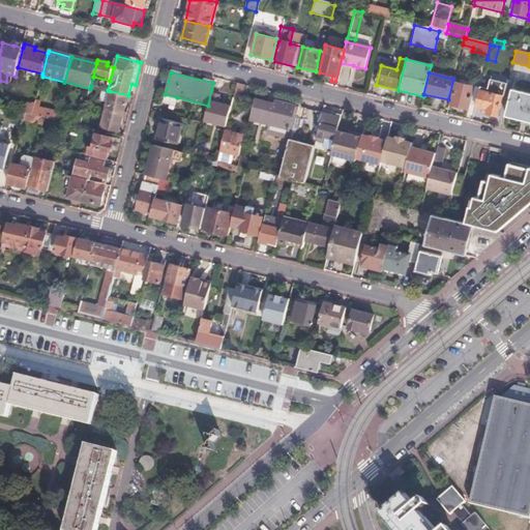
[(487,109),(486,114),(497,116),(500,101),(502,102),(507,81),(490,77),(481,108),(487,109)]
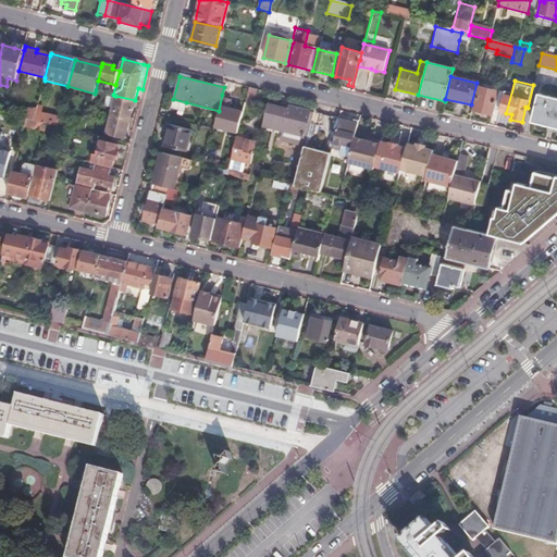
[(258,89),(249,87),(246,101),(245,102),(254,104),(258,89)]
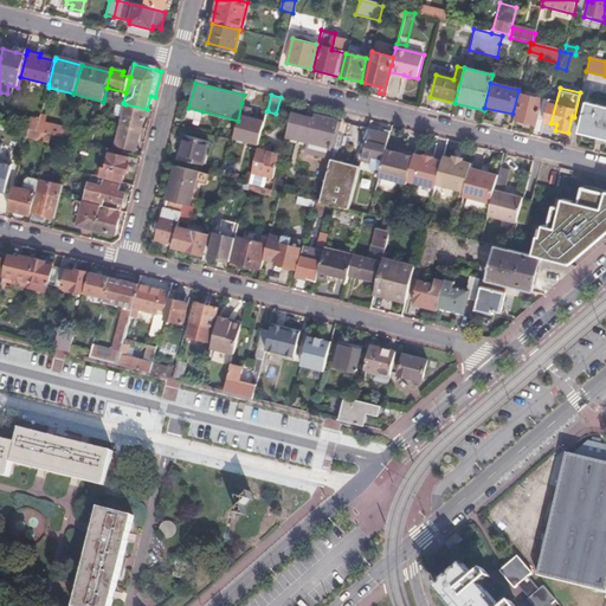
[(537,114),(543,115),(547,101),(521,95),(514,120),(534,124),(537,114)]
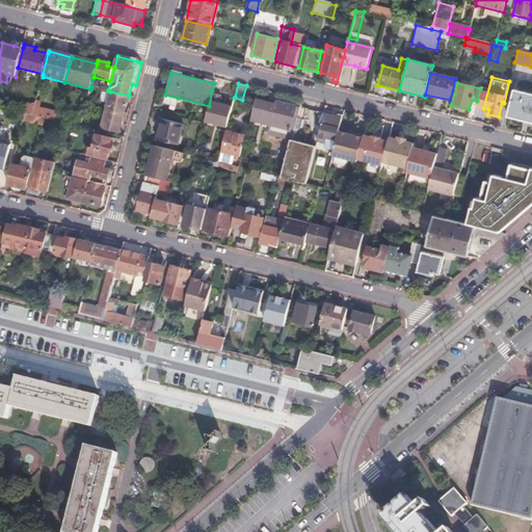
[(222,111),(219,124),(219,126),(227,128),(234,98),(235,97),(212,90),(209,106),(207,112),(214,114),(215,110),(222,111)]
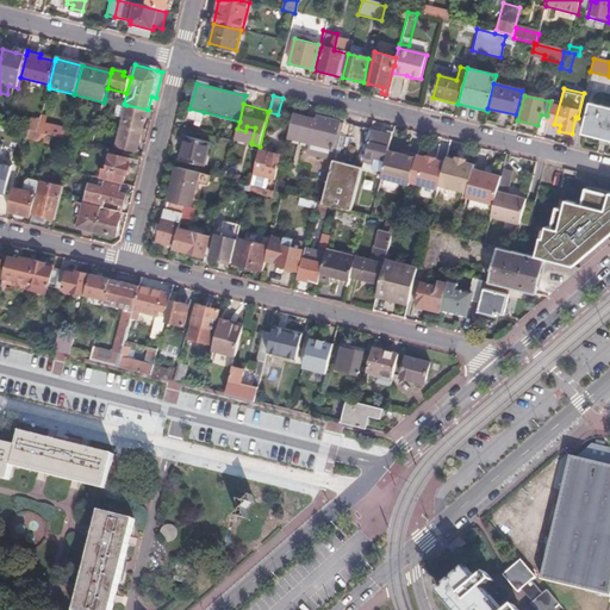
[(609,109),(589,104),(582,135),(609,141),(609,109)]
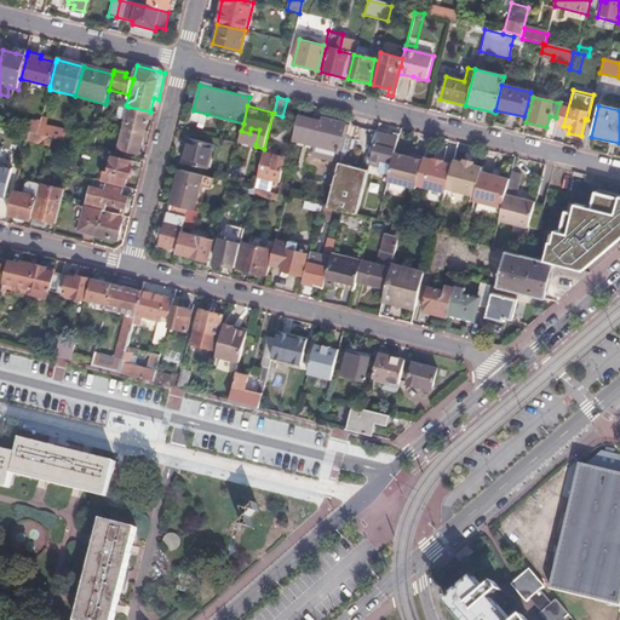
[(150,112),(128,107),(122,131),(118,149),(139,154),(150,112)]
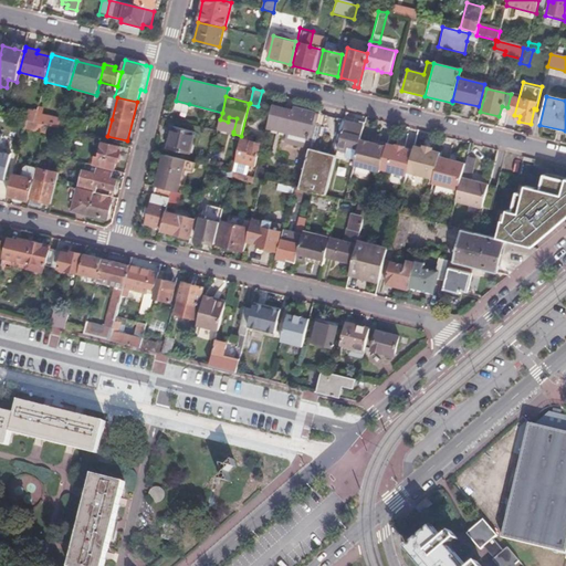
[(189,104),(176,101),(175,108),(187,112),(189,104)]
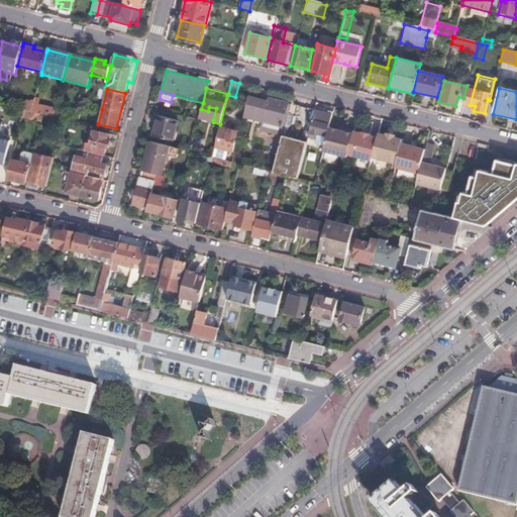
[(34,101),(31,111),(42,114),(54,117),(56,109),(38,105),(39,99),(35,98),(34,101)]
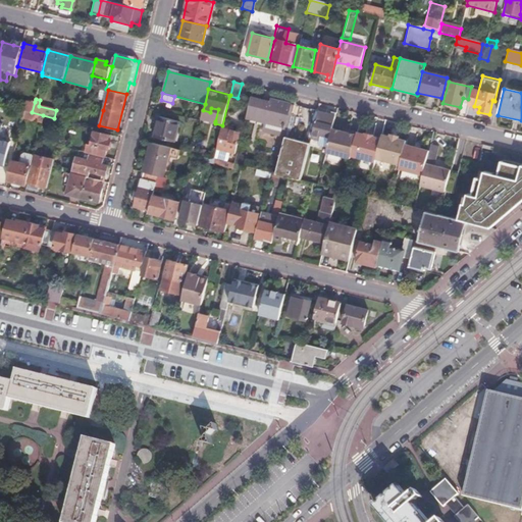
[(291,104),(271,99),(263,132),(282,136),(291,104)]
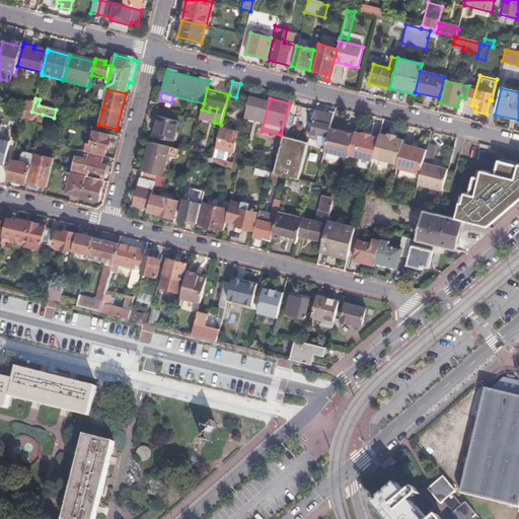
[(31,112),(34,101),(25,99),(22,109),(23,110),(31,112)]
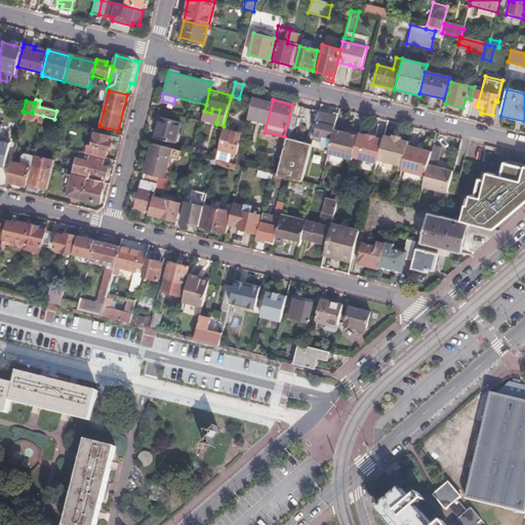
[(328,110),(321,108),(314,138),(322,140),(324,135),(332,137),(334,129),(335,126),(337,114),(334,114),(334,115),(327,113),(328,110)]
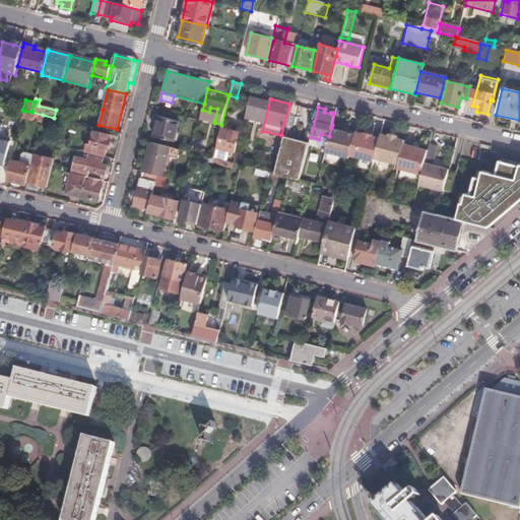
[(210,108),(209,112),(207,120),(214,121),(217,109),(210,108)]
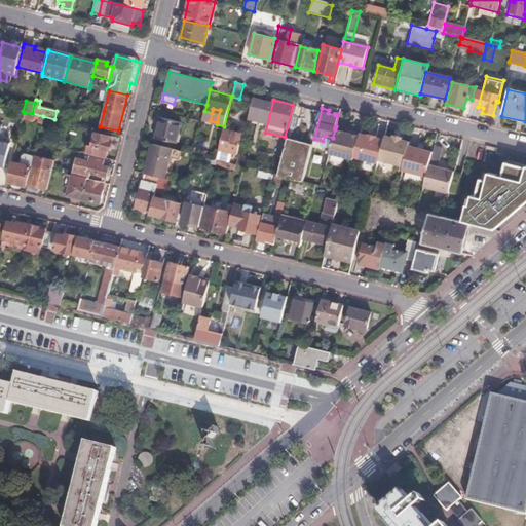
[(24,112),(22,120),(26,122),(27,120),(39,123),(37,128),(40,129),(43,116),(32,113),(24,112)]
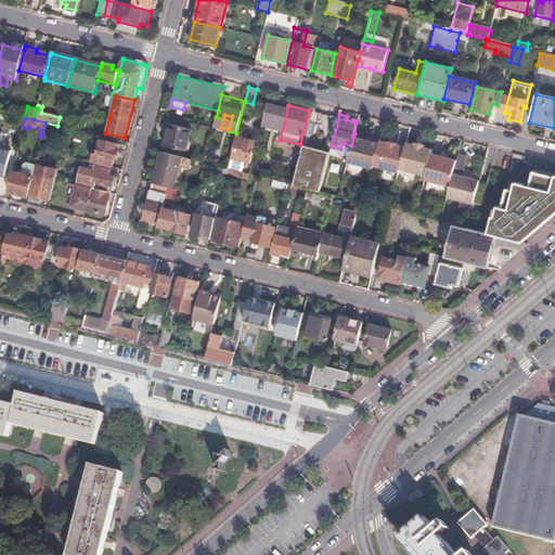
[(196,131),(172,125),(168,145),(192,151),(196,131)]
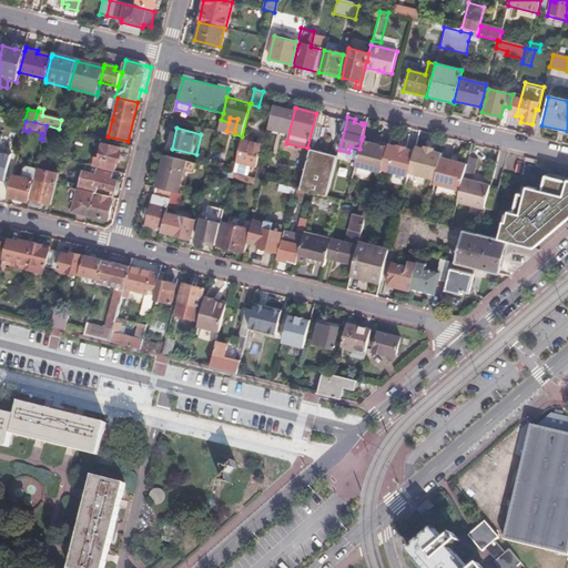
[(0,185),(0,188),(8,190),(13,170),(13,169),(8,168),(11,153),(0,150),(0,140),(1,137),(0,135),(0,173),(3,174),(0,185)]
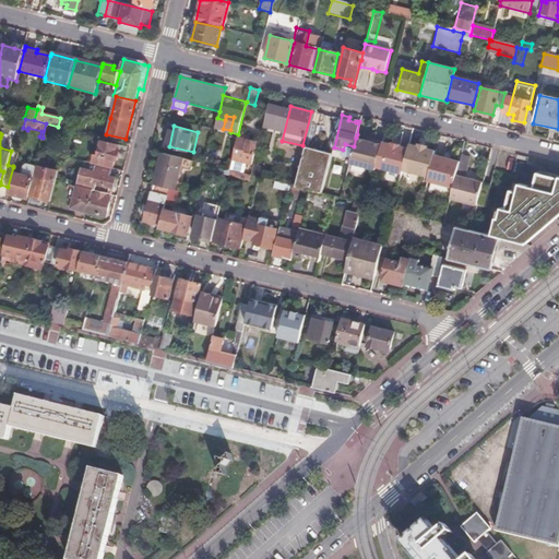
[(258,142),(238,137),(229,170),(236,171),(237,167),(239,161),(242,162),(246,150),(254,152),(258,142)]
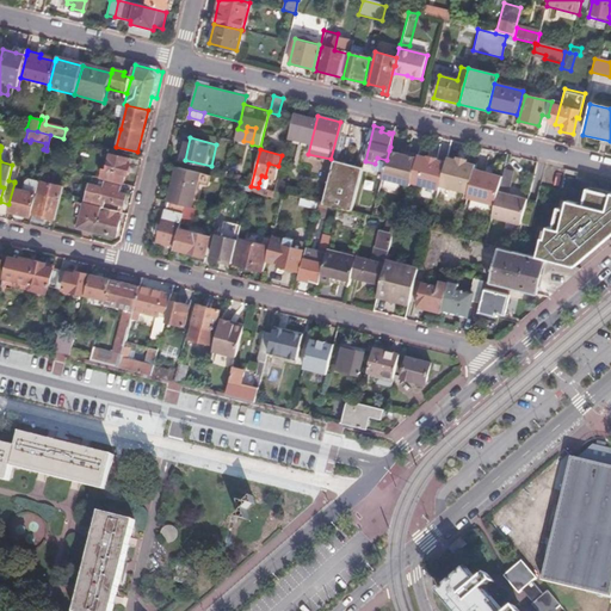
[(389,150),(387,160),(380,187),(396,191),(399,183),(409,185),(411,183),(418,154),(407,152),(406,155),(397,153),(389,150)]
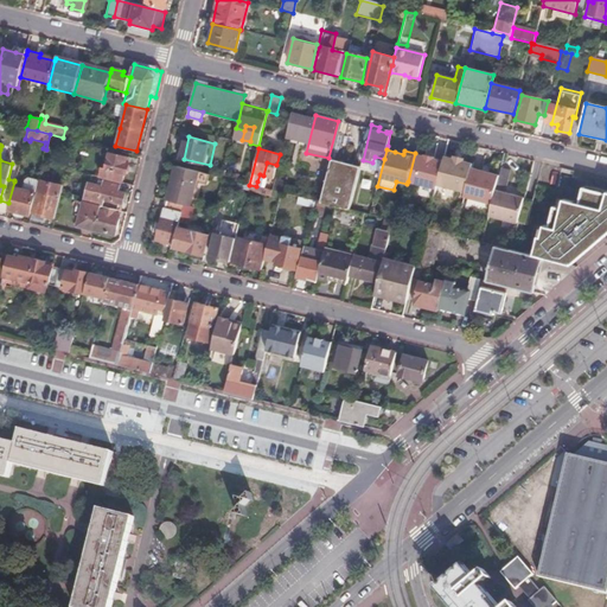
[(102,168),(100,178),(121,183),(123,173),(127,174),(129,164),(126,163),(127,158),(110,153),(106,168),(102,168)]
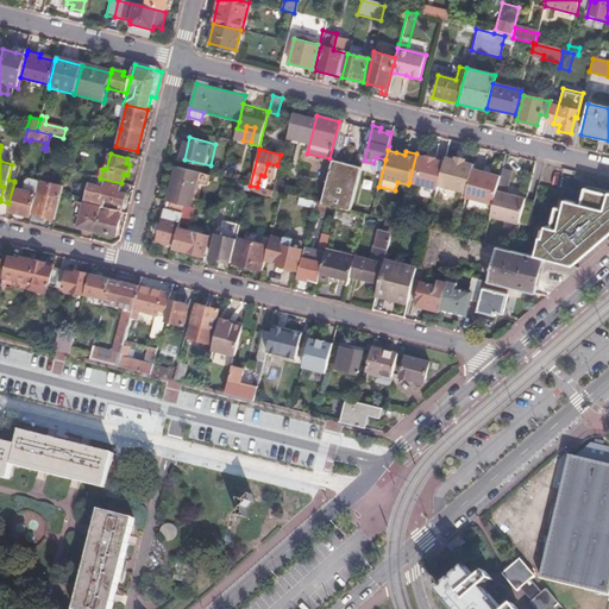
[(426,156),(416,154),(409,182),(419,186),(416,194),(435,199),(435,195),(444,162),(434,159),(434,157),(426,155),(426,156)]
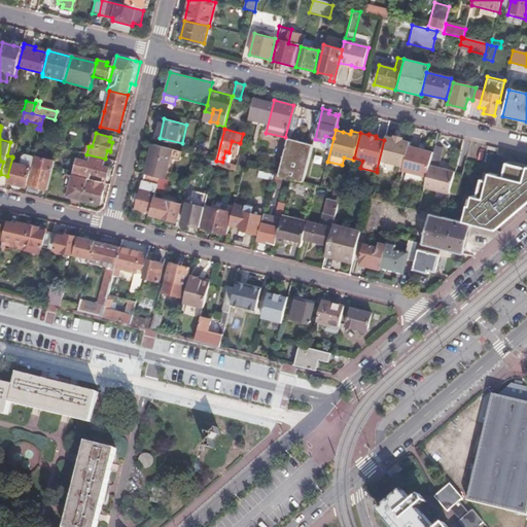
[(385,137),(384,140),(377,169),(392,173),(394,166),(403,168),(409,146),(410,143),(401,141),(401,138),(393,136),(393,139),(385,137)]
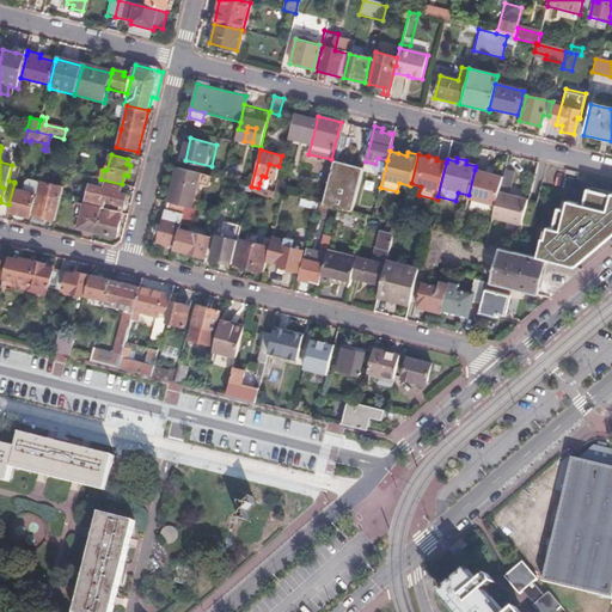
[(363,169),(334,161),(323,204),(354,212),(363,169)]
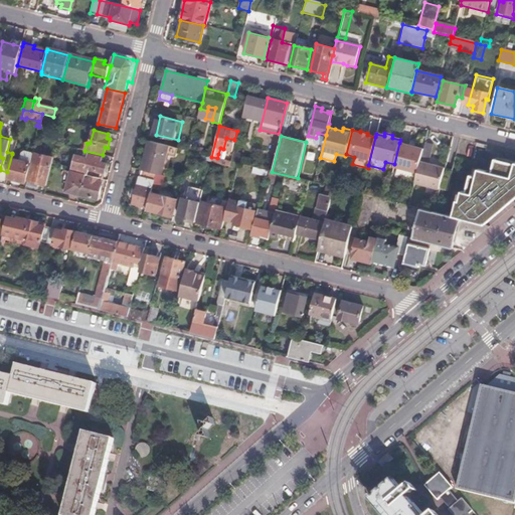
[(169,146),(150,142),(147,154),(146,154),(142,170),(156,173),(162,175),(169,146)]
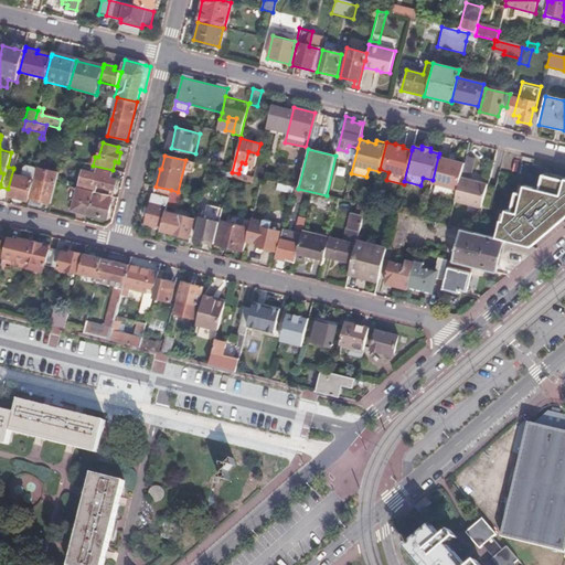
[(465,164),(462,172),(469,174),(473,158),(467,156),(465,164)]
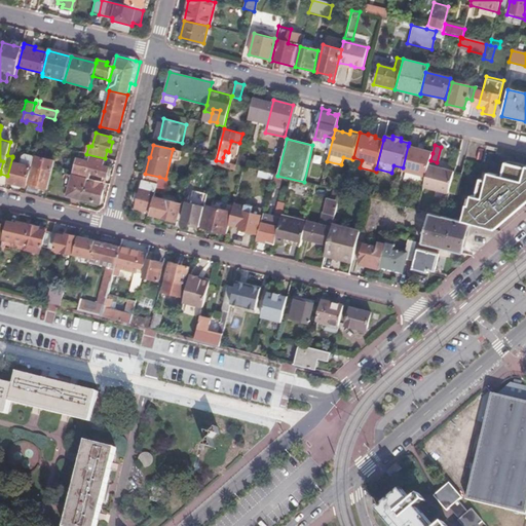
[(433,153),(408,146),(403,167),(402,172),(404,172),(403,179),(424,185),(428,166),(430,160),(433,153)]
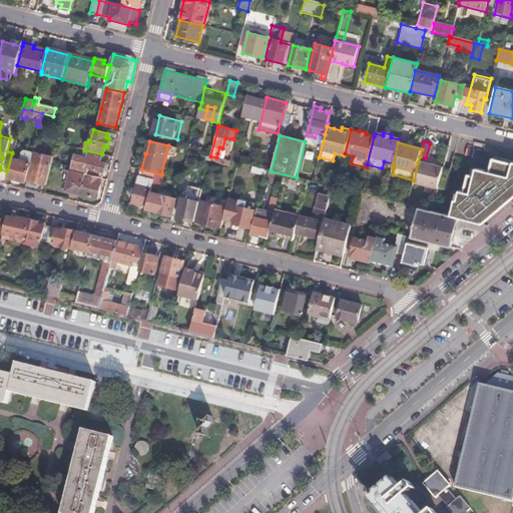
[(45,182),(49,164),(52,155),(33,150),(26,178),(38,181),(45,182)]
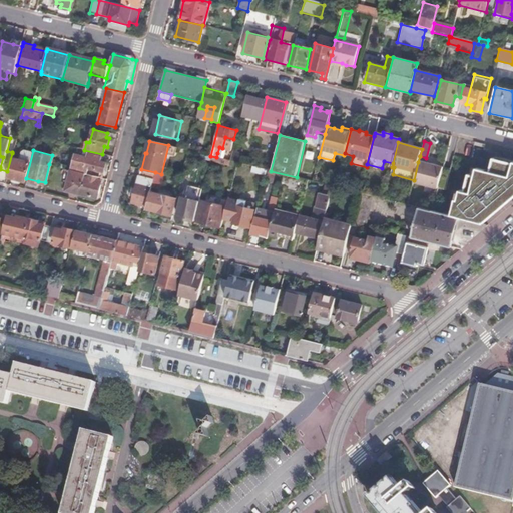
[(24,156),(12,153),(7,171),(6,176),(24,181),(29,161),(24,160),(24,156)]
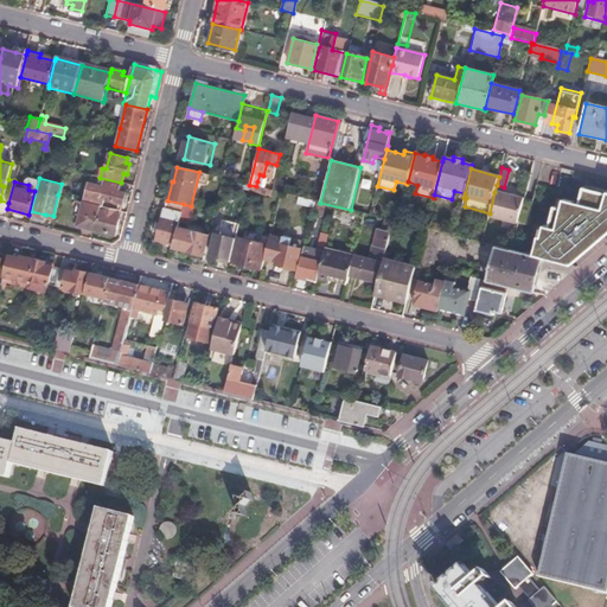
[(78,202),(82,203),(115,211),(120,212),(125,193),(117,192),(119,185),(104,181),(102,187),(83,183),(78,202)]
